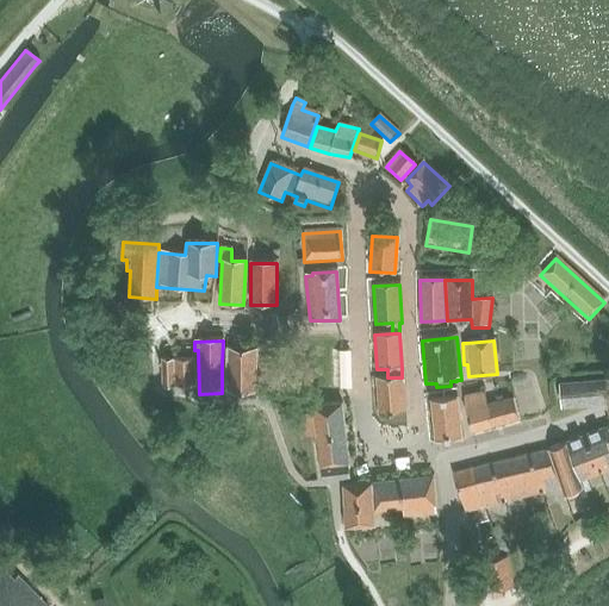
[(255,393),(256,349),(225,349),(225,366),(222,366),(222,391),(228,391),(228,393),(255,393)]
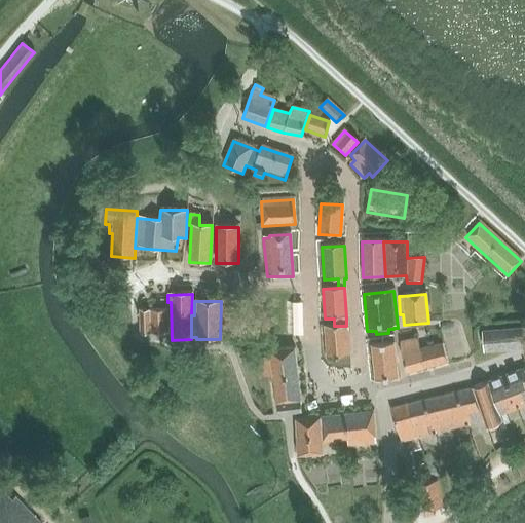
[(302,304),(287,305),(289,341),(304,340),(302,304)]
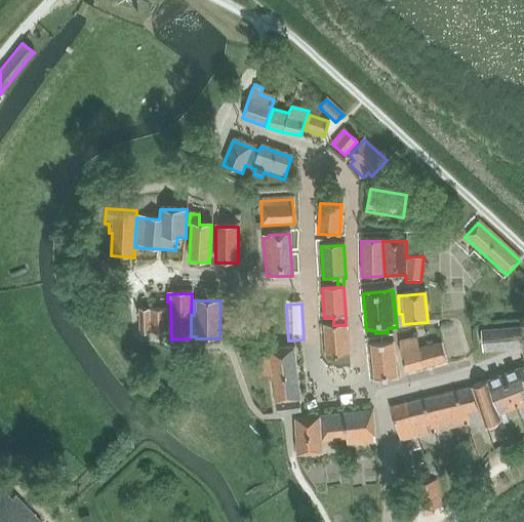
[(223,307),(223,327),(235,327),(235,320),(242,319),(242,306),(223,307)]
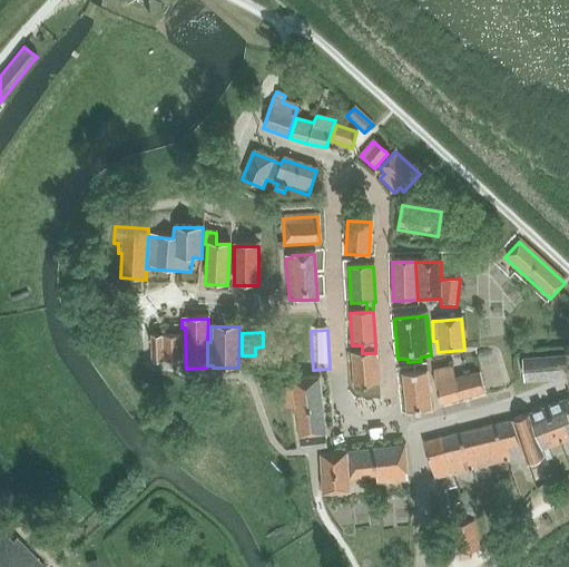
[(183,362),(182,338),(151,336),(151,363),(183,362)]
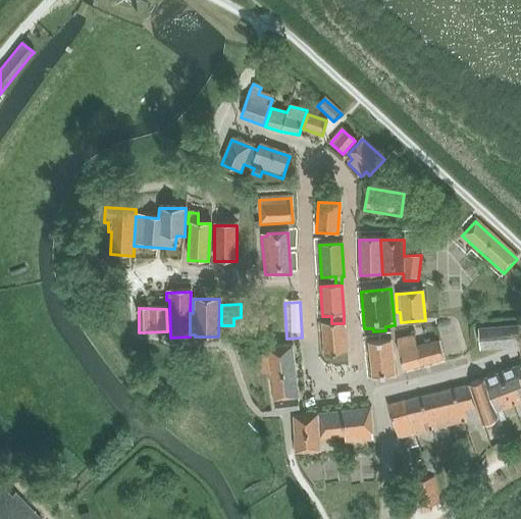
[(331,323),(321,324),(323,357),(346,355),(344,323),(331,323)]
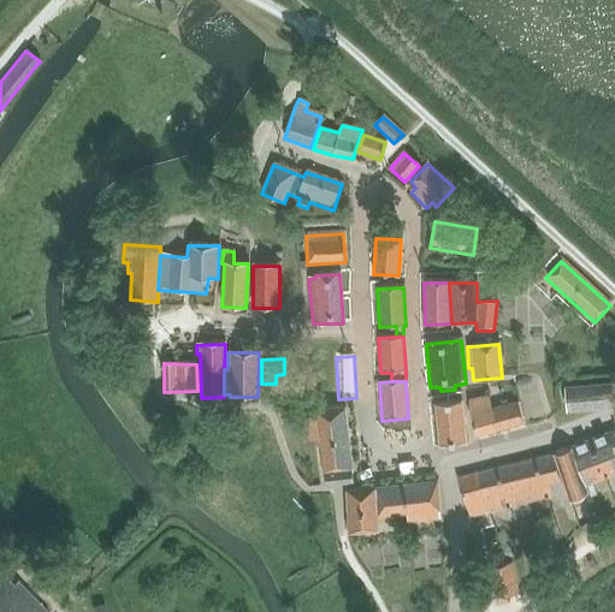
[(614,385),(566,390),(567,411),(614,408),(614,385)]
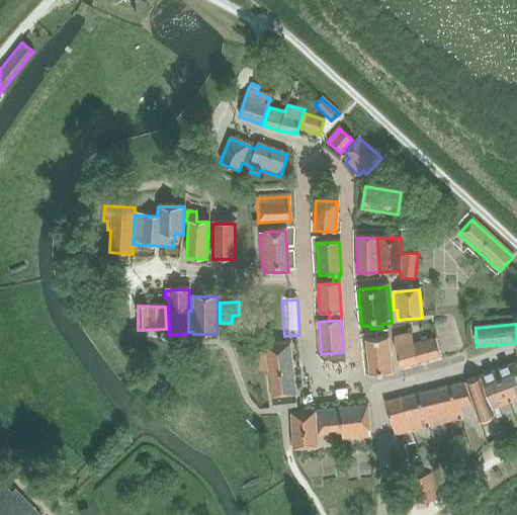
[(393,338),(400,368),(418,363),(413,345),(410,334),(393,338)]
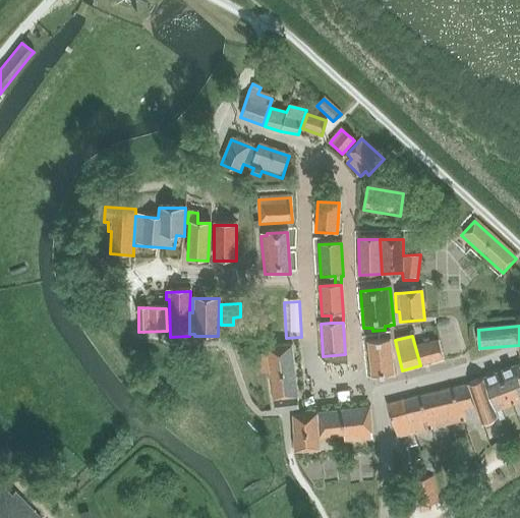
[(394,376),(390,340),(367,343),(371,378),(394,376)]
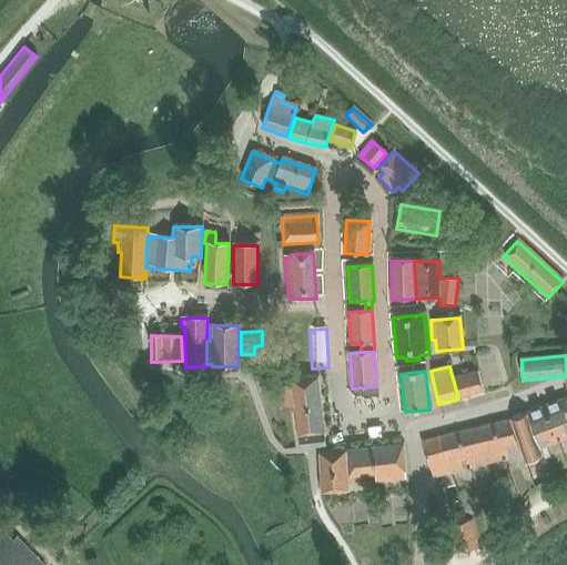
[(478,372),(453,379),(458,399),(483,393),(478,372)]
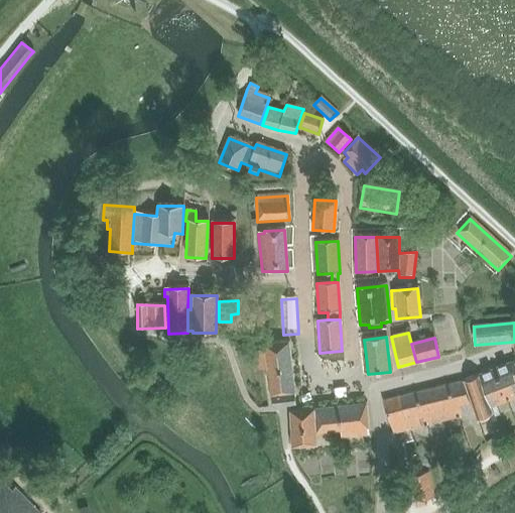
[(259,373),(267,371),(271,397),(294,394),(288,343),(263,346),(264,351),(256,353),(259,373)]
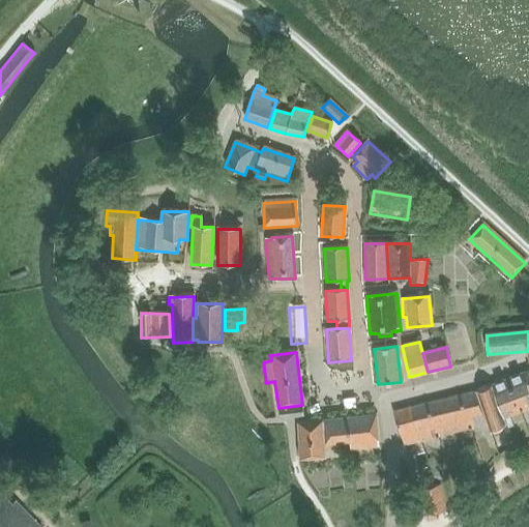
[(528,371),(507,380),(521,412),(528,409),(528,371)]
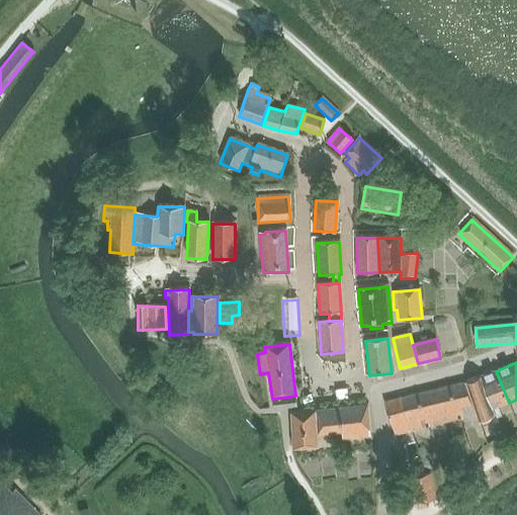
[(496,420),(502,417),(499,411),(497,408),(509,403),(496,371),(467,383),(476,416),(479,423),(491,418),(494,425),(498,423),(496,420)]
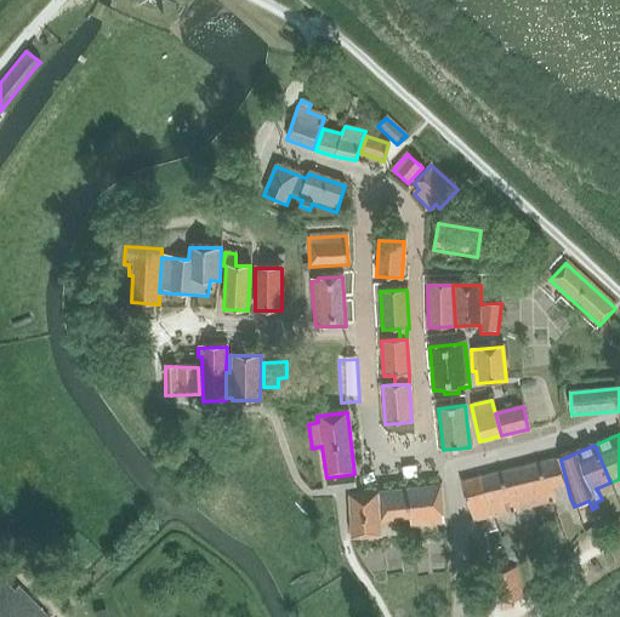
[(551,503),(570,498),(561,460),(558,460),(557,460),(541,463),(551,503)]
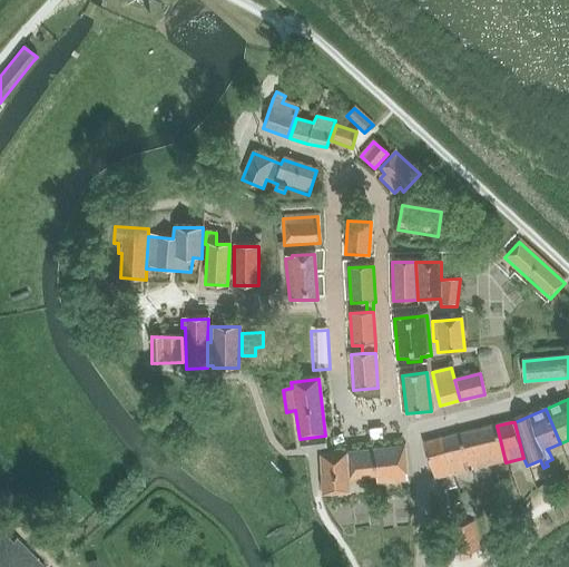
[(488,467),(506,462),(497,426),(479,430),(488,467)]
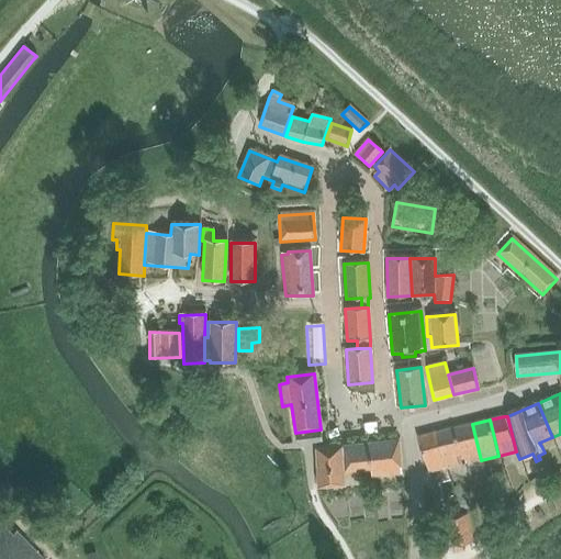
[(464,465),(481,460),(472,424),(456,428),(464,465)]
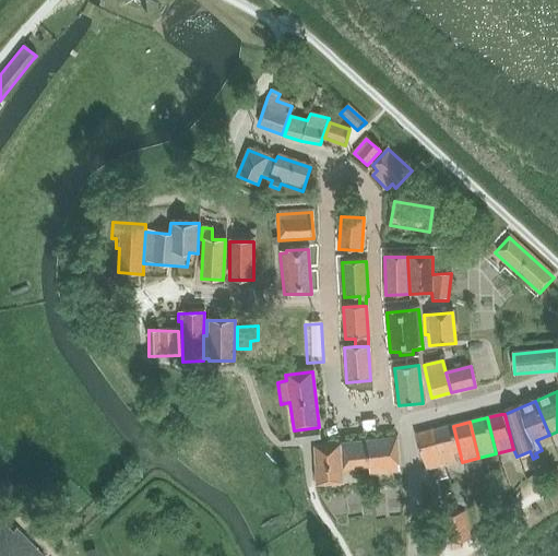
[(453,426),(435,432),(443,466),(462,462),(453,426)]
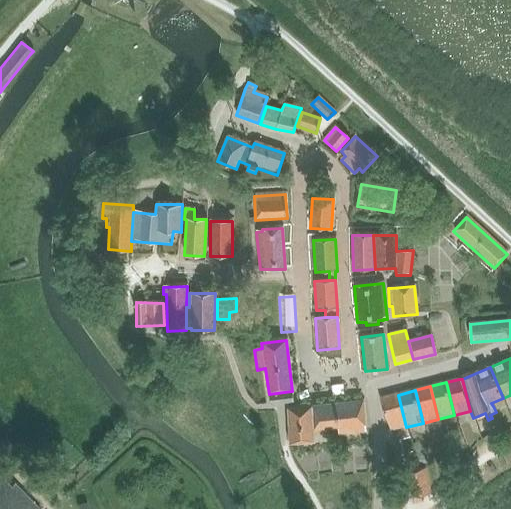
[(292,391),(269,394),(270,406),(293,403),(292,391)]
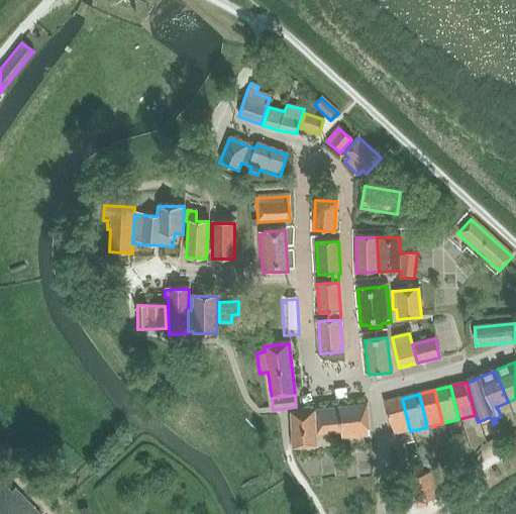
[(394,435),(410,431),(402,399),(383,403),(394,435)]
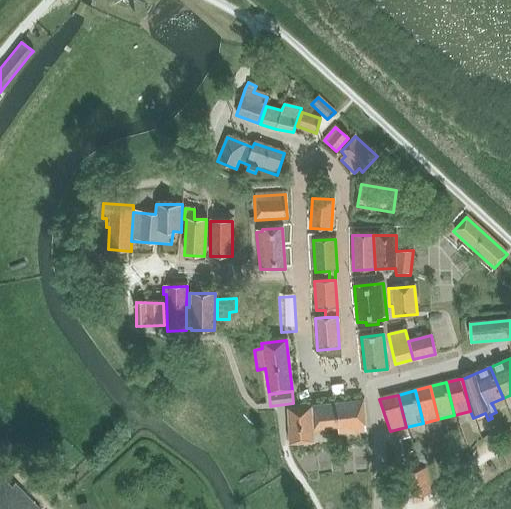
[(335,404),(337,430),(338,436),(365,433),(362,402),(335,404)]
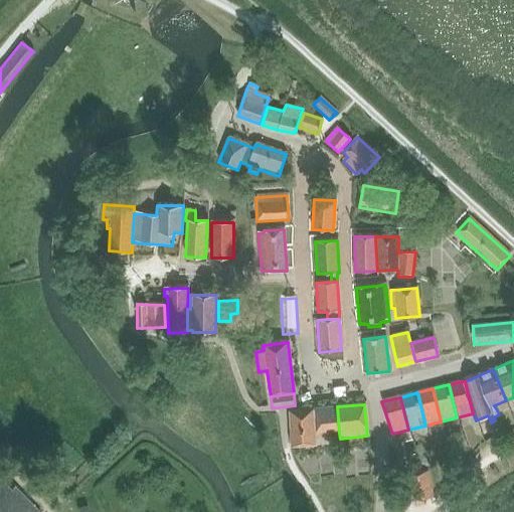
[(316,435),(339,433),(337,406),(313,408),(316,435)]
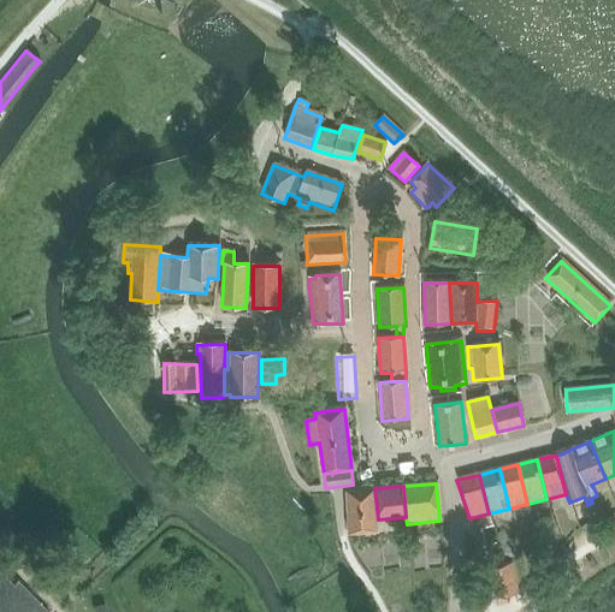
[(374,488),(346,491),(349,534),(379,532),(378,520),(374,488)]
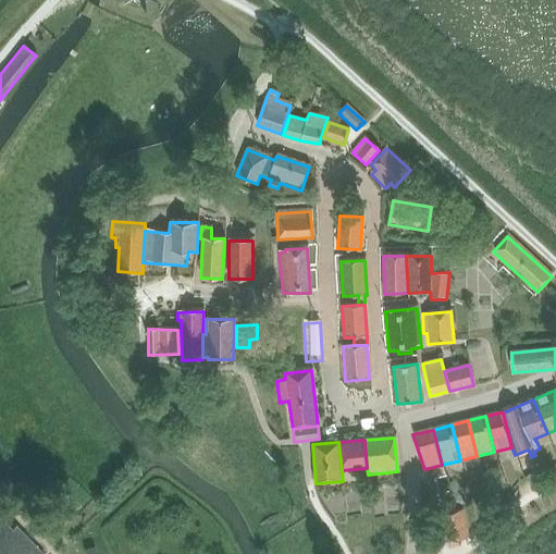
[(449,550),(460,548),(458,540),(469,537),(464,511),(441,516),(447,542),(449,550)]
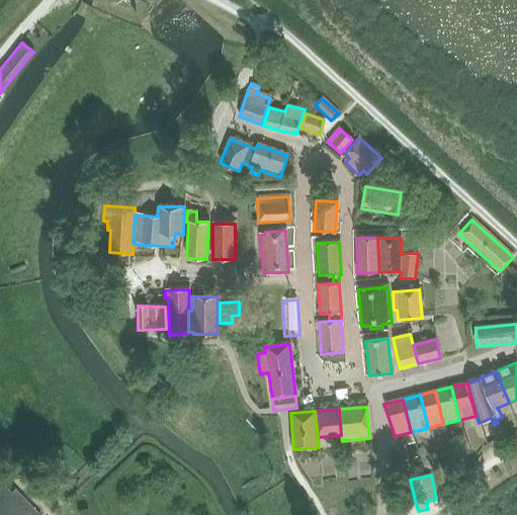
[(37,514),(14,490),(11,493),(0,483),(0,514),(37,514)]
